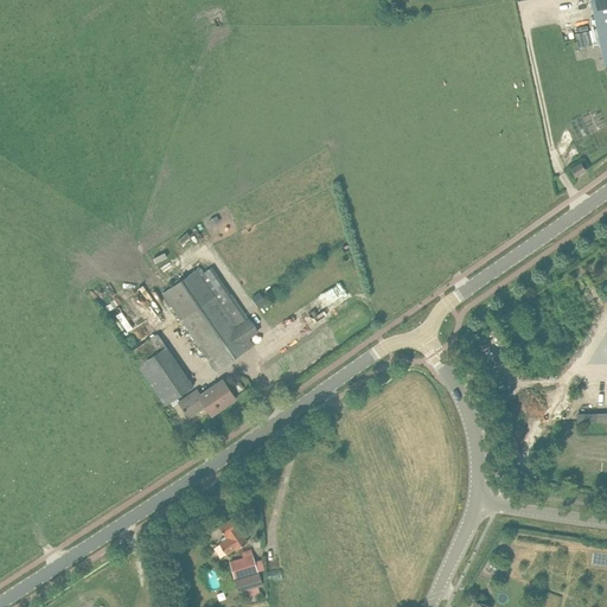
[(606,0),(589,0),(602,56),(605,68),(606,66),(606,0)]
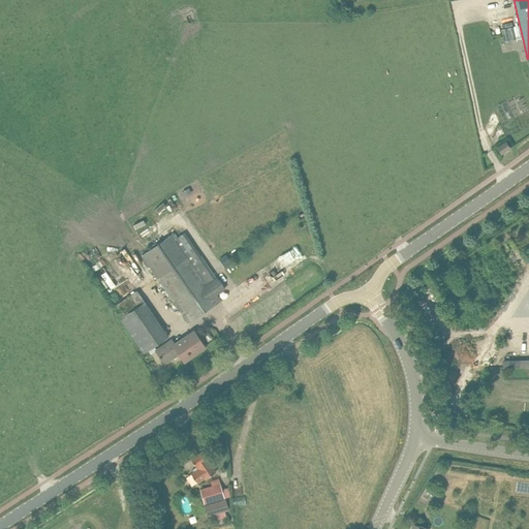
[(505,29),(507,40),(516,38),(512,27),(505,29)]
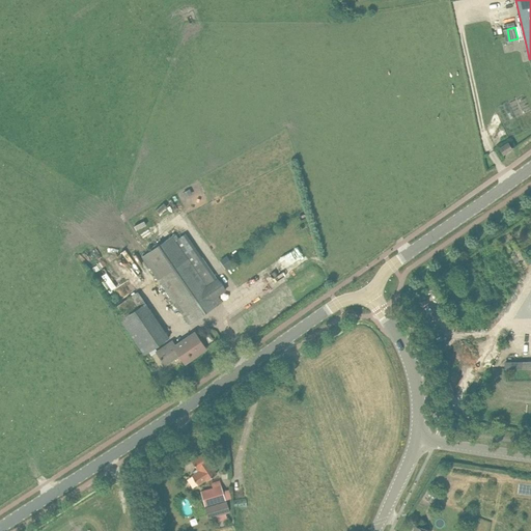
[(499,148),(503,155),(512,149),(508,142),(499,148)]
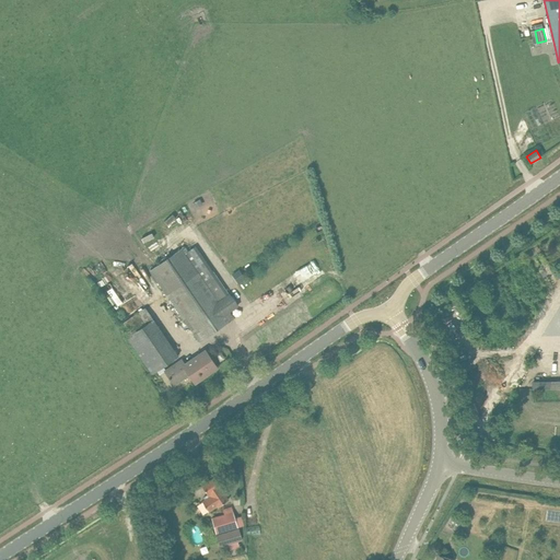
[(302,199),(311,195),(304,182),(295,186),(302,199)]
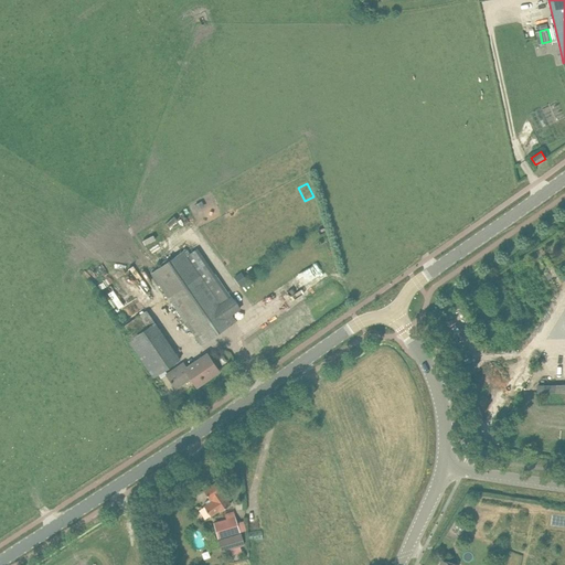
[(160,267),(151,274),(201,345),(236,320),(233,315),(241,309),(198,248),(190,253),(187,248),(160,267)]
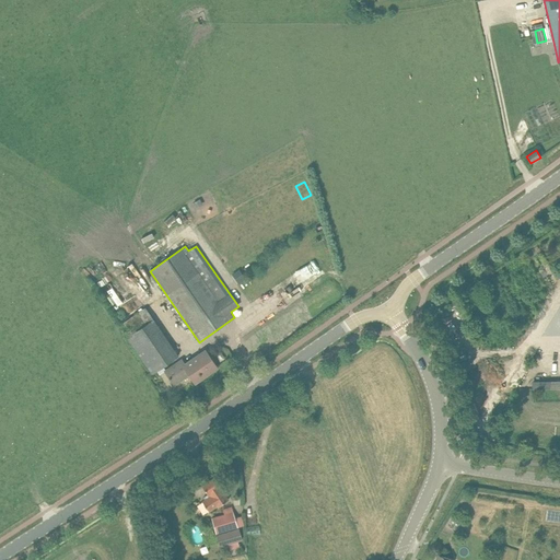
[(238,270),(232,275),(240,283),(245,279),(238,270)]
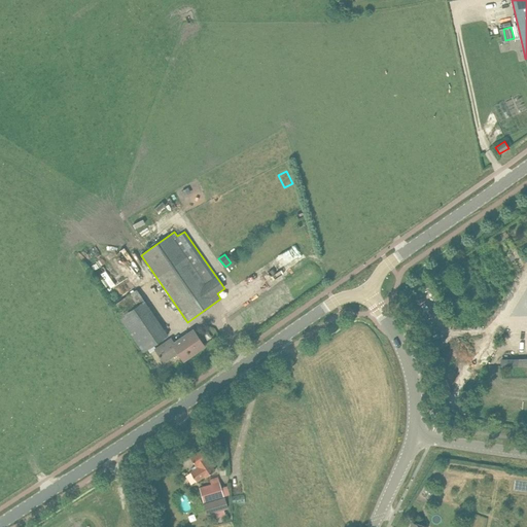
[(107,270),(100,275),(111,289),(117,284),(107,270)]
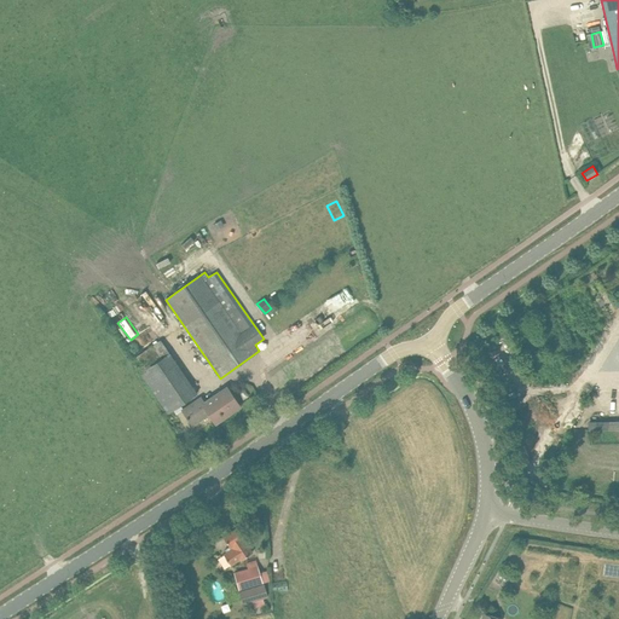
[(139,372),(168,414),(197,393),(160,341),(137,357),(145,368),(139,372)]
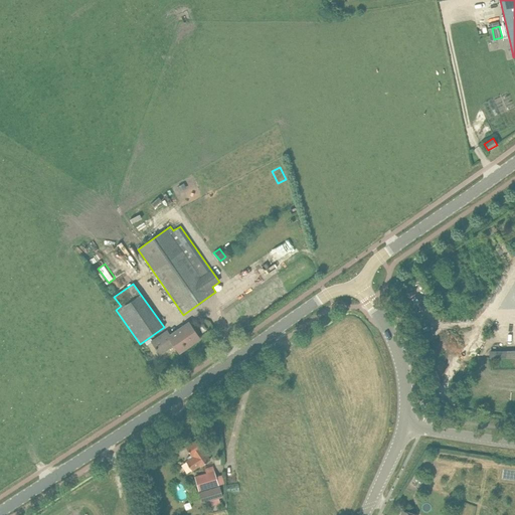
[(180,329),(170,335),(169,336),(174,344),(179,352),(188,346),(187,344),(191,341),(192,343),(199,338),(188,323),(180,329)]
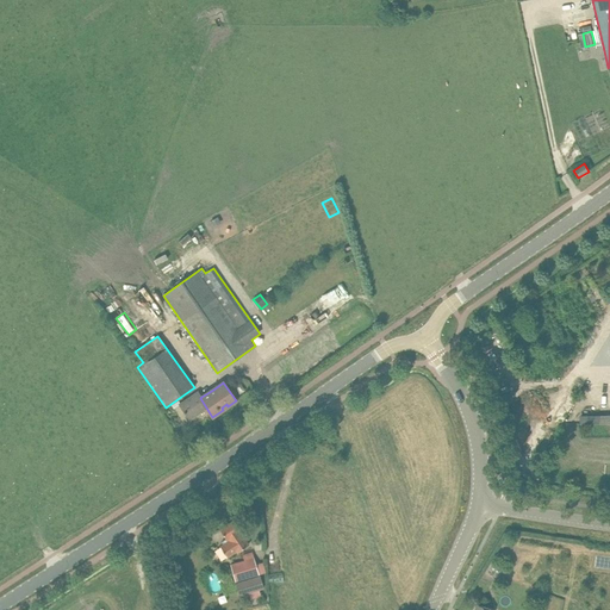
[(201,397),(198,392),(179,404),(190,419),(206,408),(200,398),(201,397)]
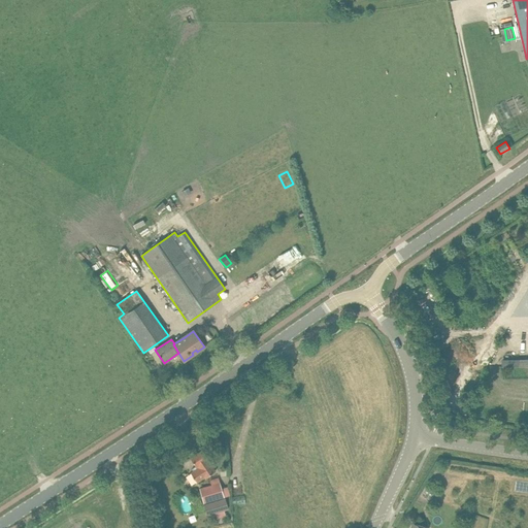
[(190,458),(196,466),(192,469),(194,470),(190,473),(197,483),(205,476),(206,477),(217,470),(208,459),(210,457),(204,449),(190,458)]
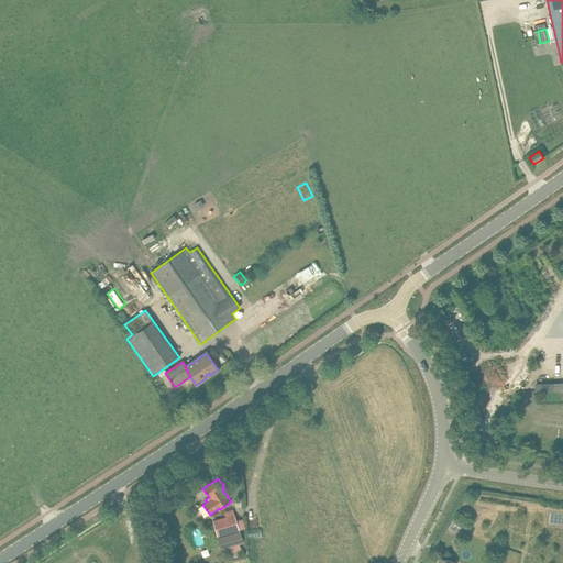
[(233,509),(224,511),(225,517),(212,521),(218,537),(240,530),(245,528),(243,519),(236,521),(233,509)]
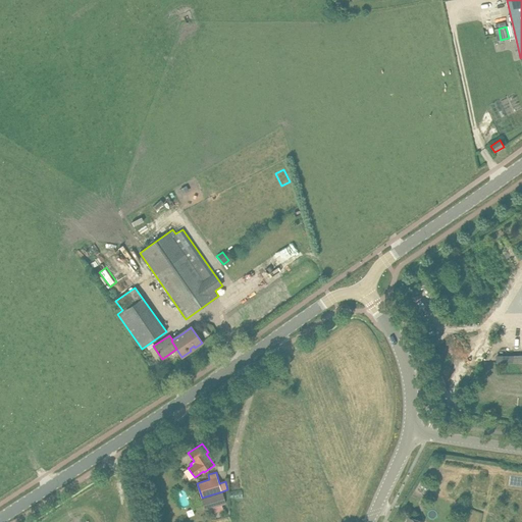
[(242,490),(229,492),(230,499),(243,498),(242,490)]
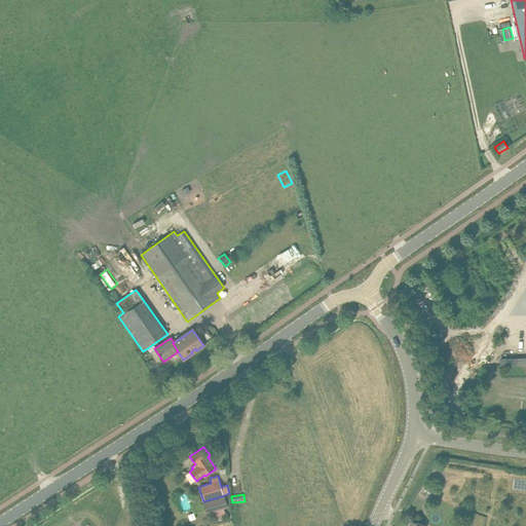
[(228,508),(225,496),(203,502),(207,514),(228,508)]
